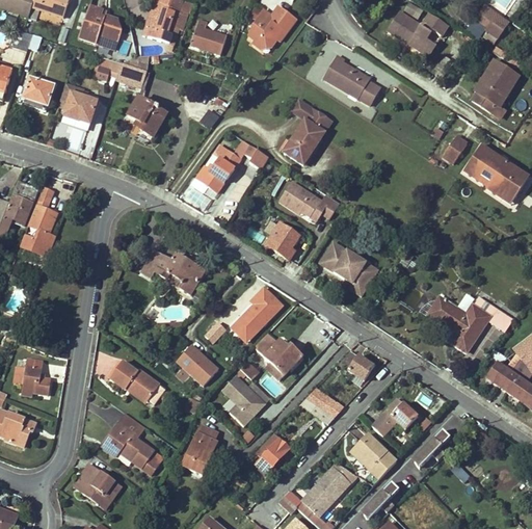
[(32,6),(33,0),(0,0),(0,5),(29,16),(32,6)]
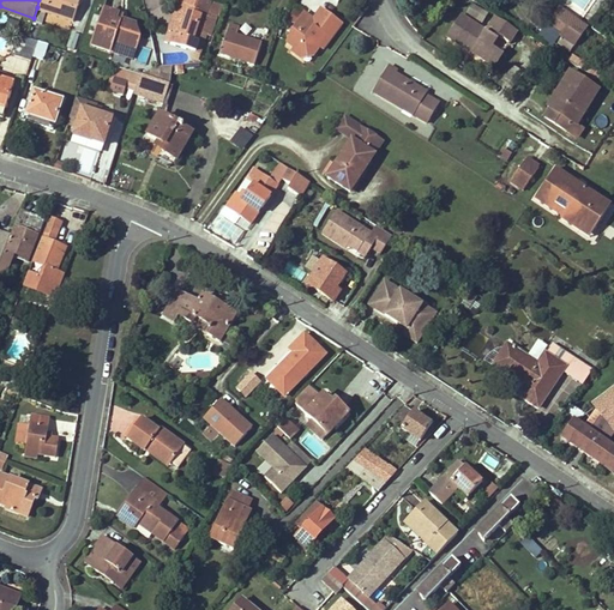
[(38,0),(37,7),(72,19),(78,0),(38,0)]
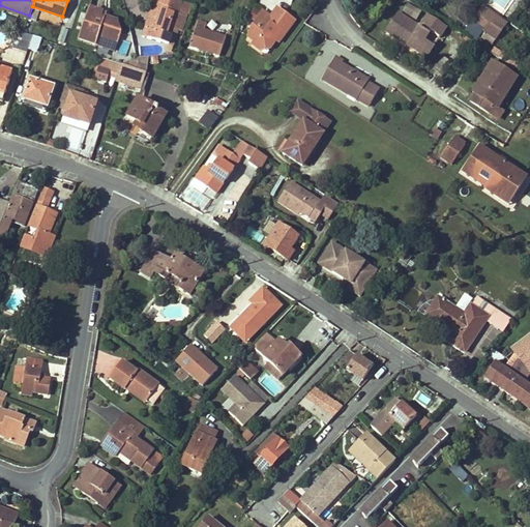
[(174,27),(182,5),(184,0),(159,0),(150,28),(145,26),(143,33),(174,45),(180,29),(174,27)]
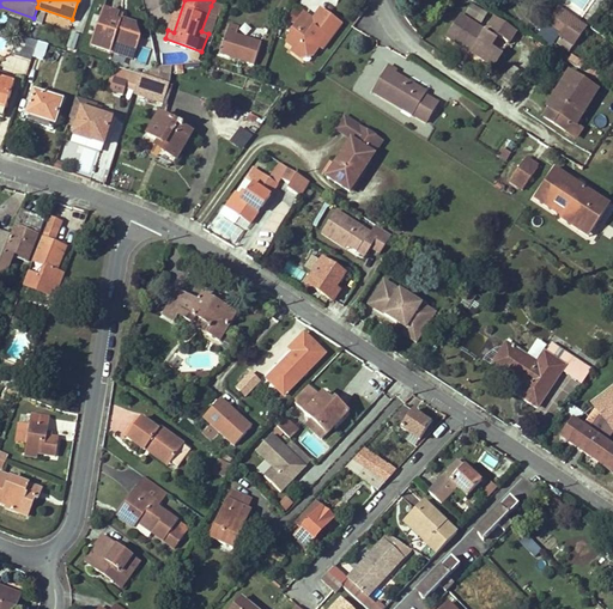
[(177,0),(168,30),(174,32),(184,0),(177,0)]
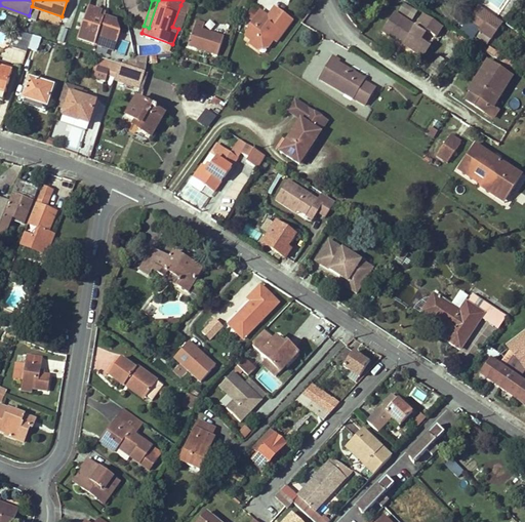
[(180,5),(190,8),(192,2),(186,0),(183,0),(180,5)]
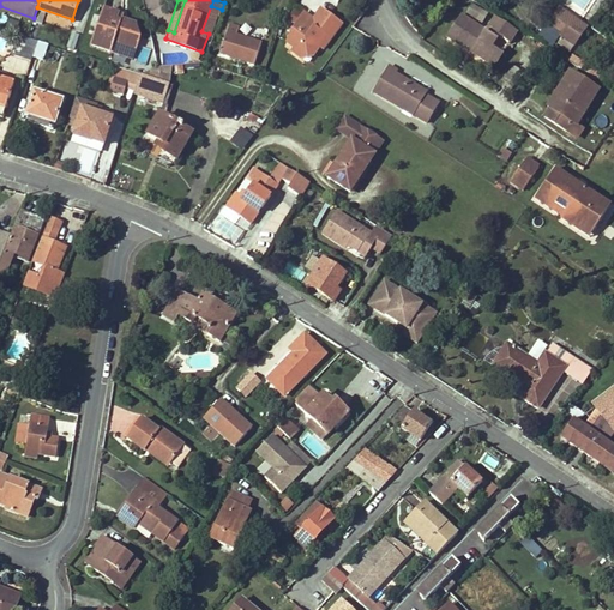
[(566,36),(575,42),(587,24),(559,5),(553,14),(566,25),(561,32),(566,36)]
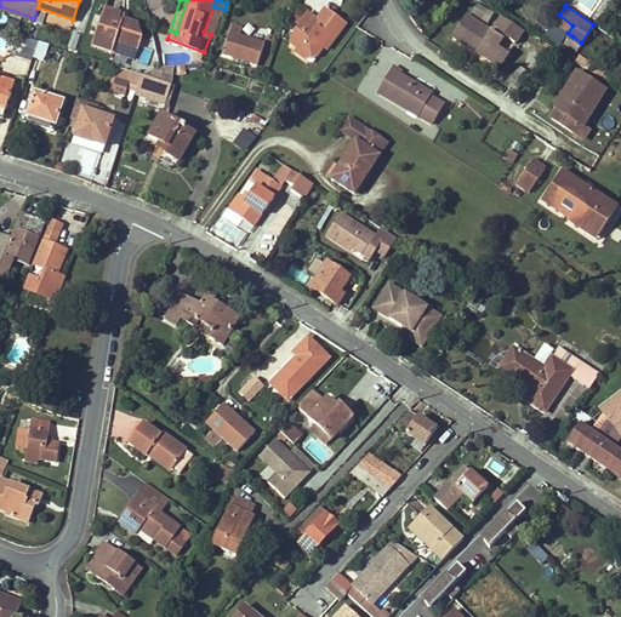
[(300,40),(296,45),(294,49),(302,55),(315,53),(322,44),(325,46),(345,20),(325,6),(317,17),(307,10),(292,34),(300,40)]
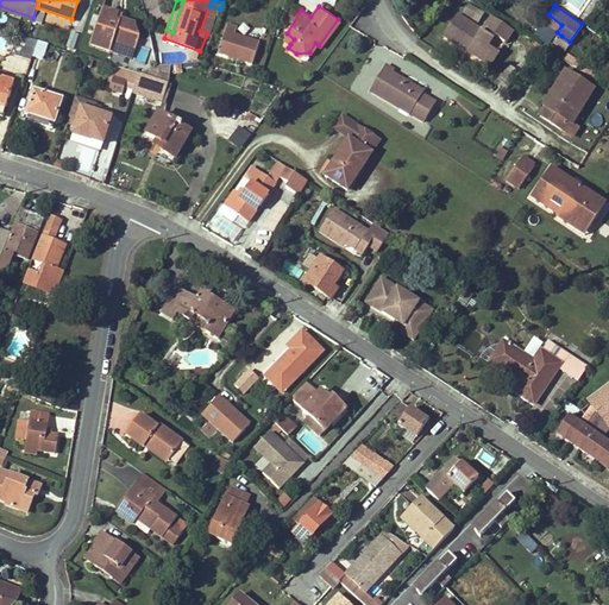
[(140,35),(135,21),(118,17),(119,13),(102,8),(90,43),(110,49),(129,56),(131,55),(135,49),(136,49),(140,35)]
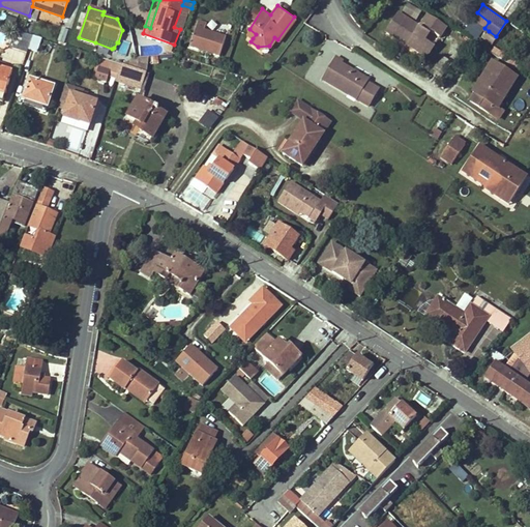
[(441,36),(446,27),(428,15),(420,26),(399,12),(386,32),(403,42),(405,39),(409,42),(408,45),(427,56),(435,44),(427,39),(432,30),(441,36)]
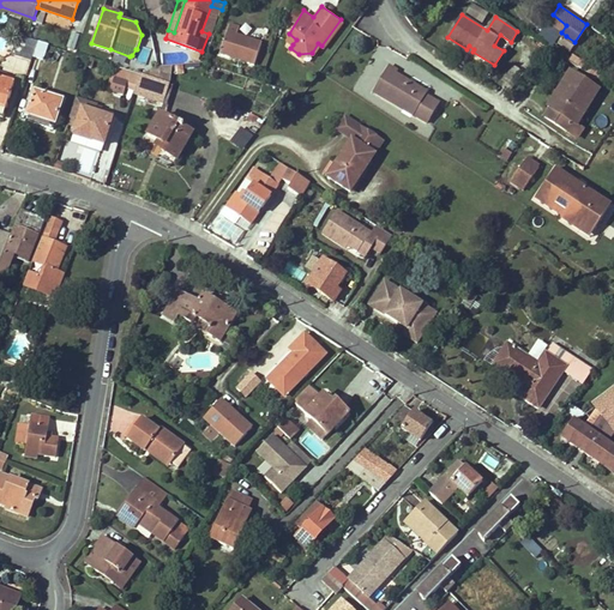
[(220,52),(254,64),(262,41),(236,32),(240,24),(230,22),(220,52)]
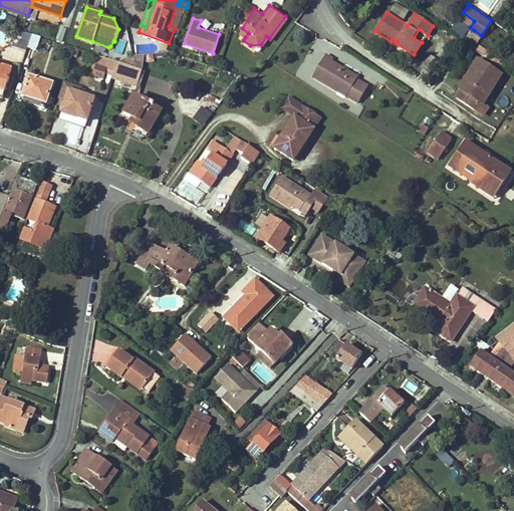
[(11,43),(27,48),(27,46),(32,32),(23,29),(16,27),(11,43)]
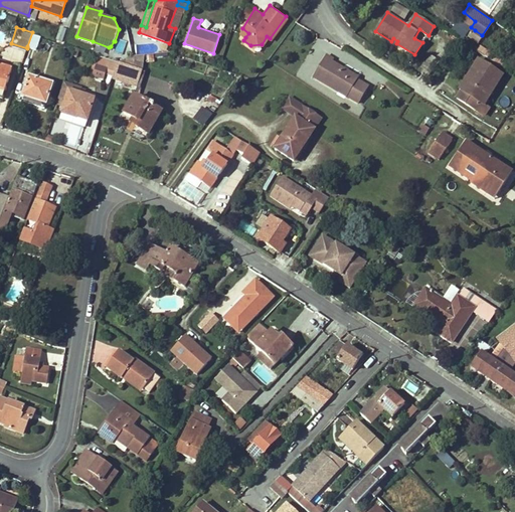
[(240,33),(245,37),(248,33),(242,28),(240,33)]
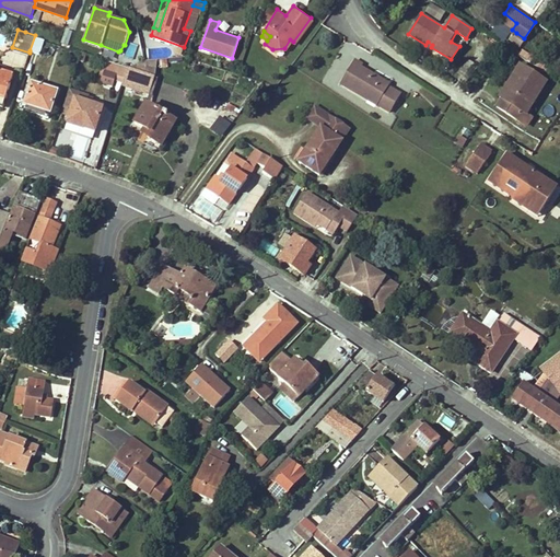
[(521,44),(524,38),(516,33),(512,38),(521,44)]
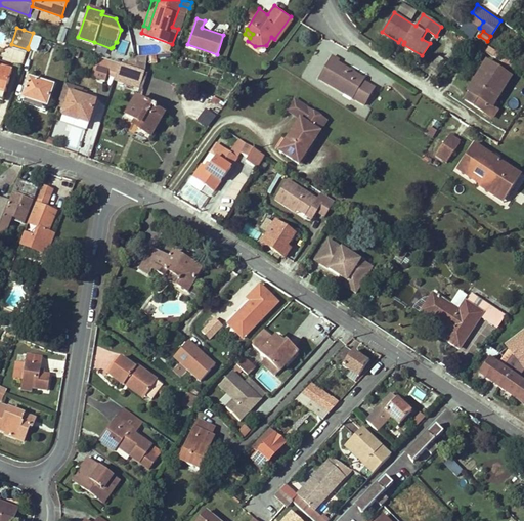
[(41,36),(33,33),(28,47),(37,50),(41,36)]
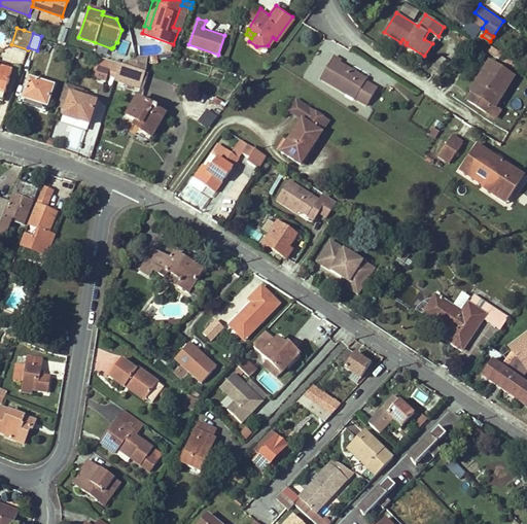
[(120,38),(116,51),(125,54),(129,41),(120,38)]
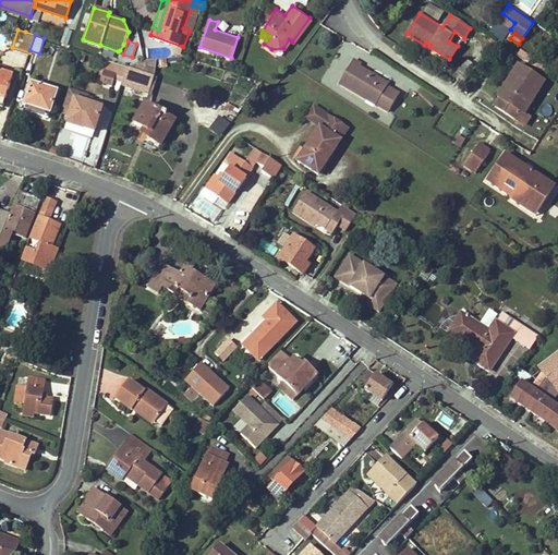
[(122,80),(128,65),(108,59),(102,73),(122,80)]
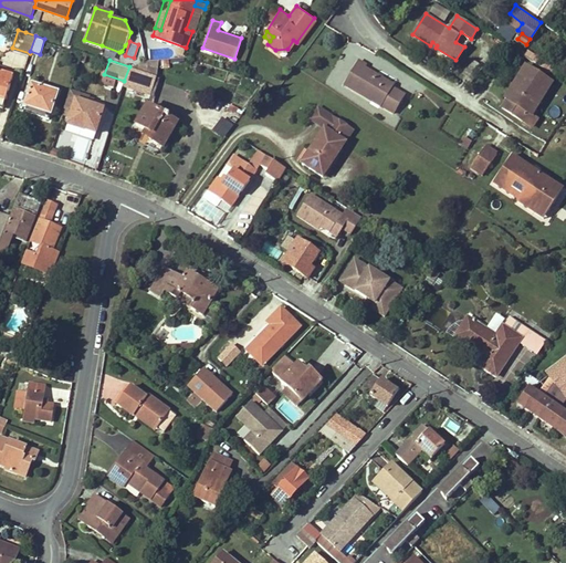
[(345,82),(394,112),(404,94),(392,87),(395,85),(366,68),(367,64),(358,60),(345,82)]
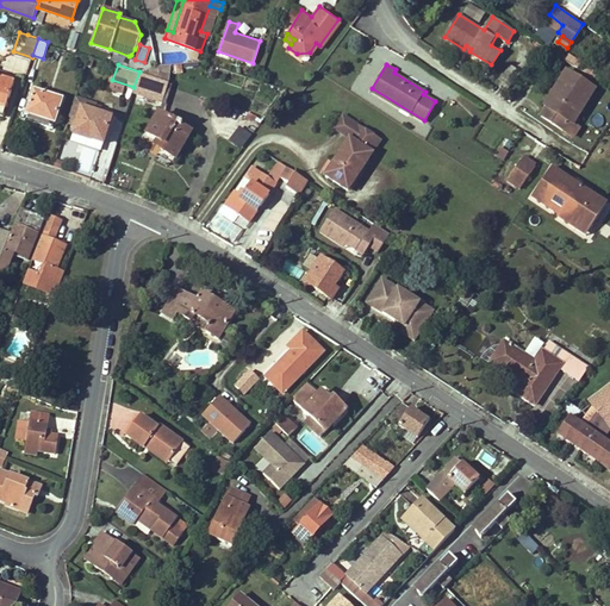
[(571,120),(593,87),(567,70),(555,88),(559,89),(555,94),(553,93),(546,104),(548,106),(542,114),(564,129),(570,119),(571,120)]
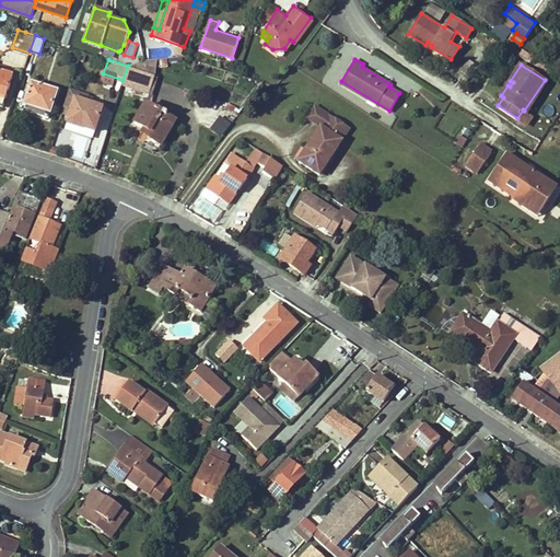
[(123,80),(123,83),(150,92),(155,74),(148,72),(128,66),(123,80)]
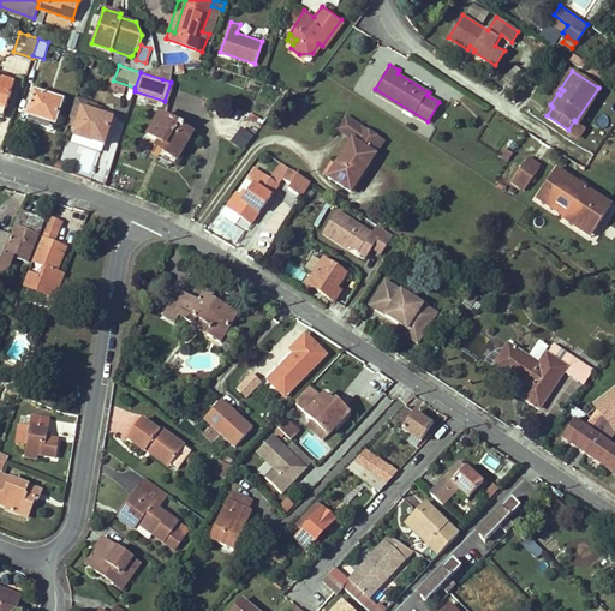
[(0,77),(0,113),(4,115),(15,82),(0,77)]
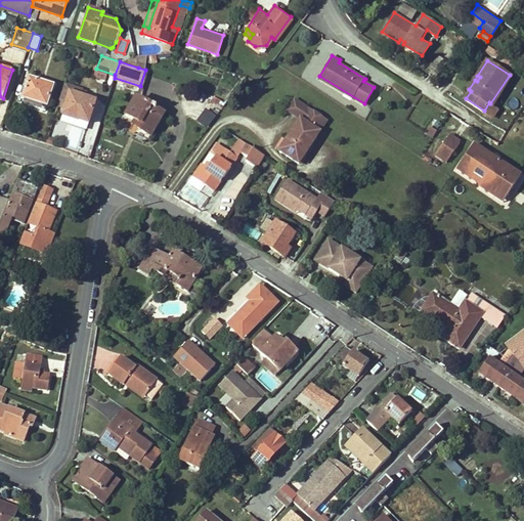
[(140,94),(148,71),(145,70),(140,86),(136,96),(153,105),(153,104),(154,103),(158,105),(156,107),(161,111),(163,107),(140,94)]
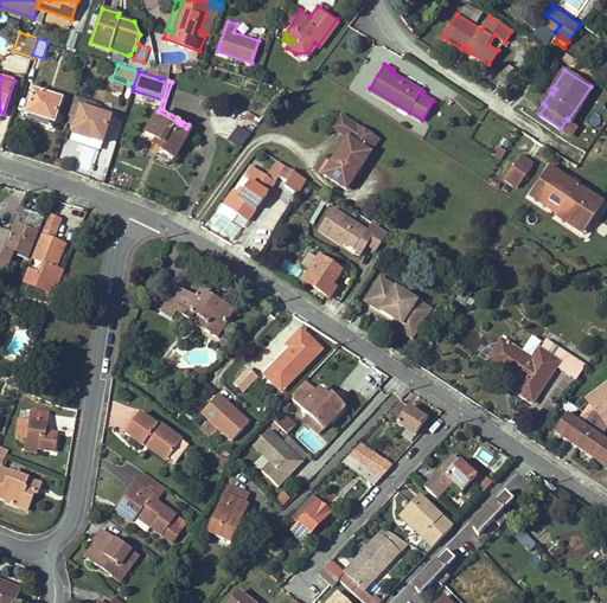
[(592,88),(590,87),(568,120),(570,121),(592,88)]
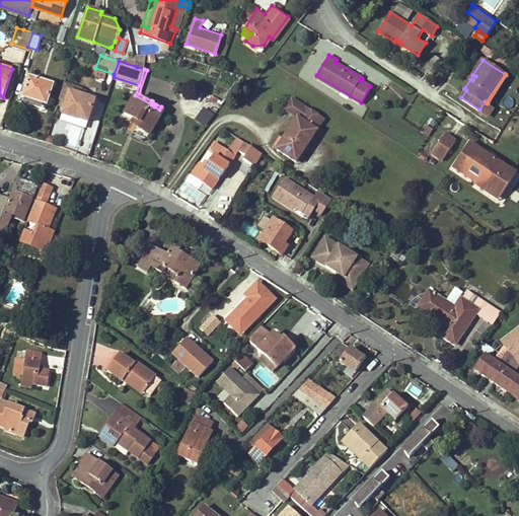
[(53,84),(29,76),(22,95),(34,99),(33,103),(46,107),(53,84)]
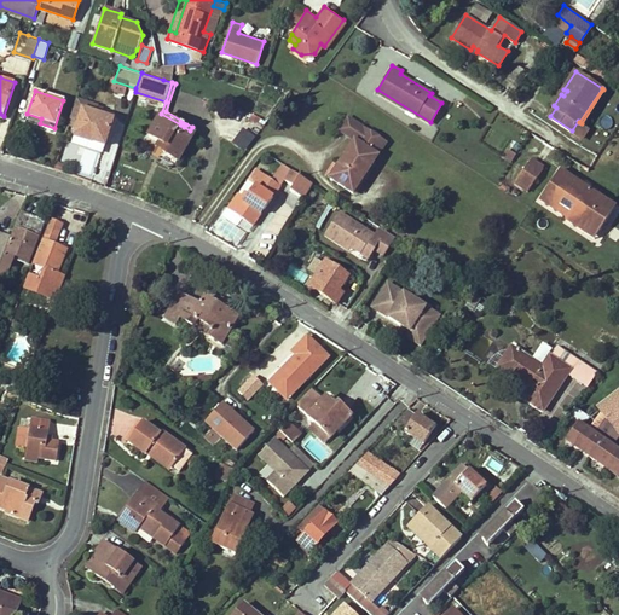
[(243,126),(248,120),(246,119),(249,114),(239,106),(233,114),(223,105),(212,121),(246,148),(255,135),(243,126)]
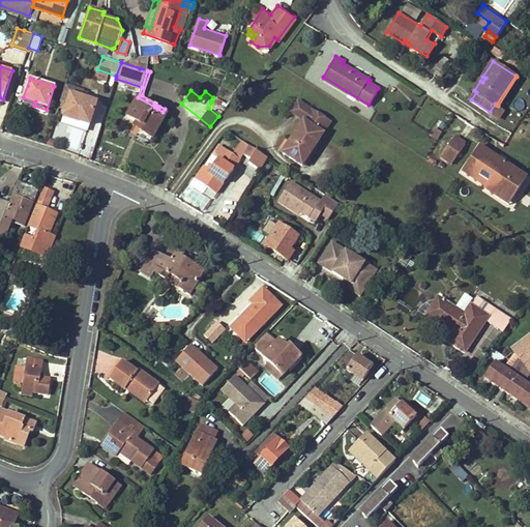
[(97,100),(71,92),(64,114),(90,122),(97,100)]
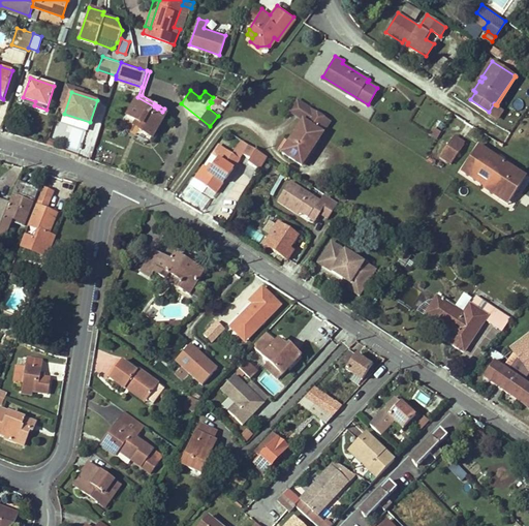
[(150,134),(162,112),(157,109),(159,106),(155,104),(154,105),(154,106),(137,97),(127,116),(143,123),(139,129),(150,134)]
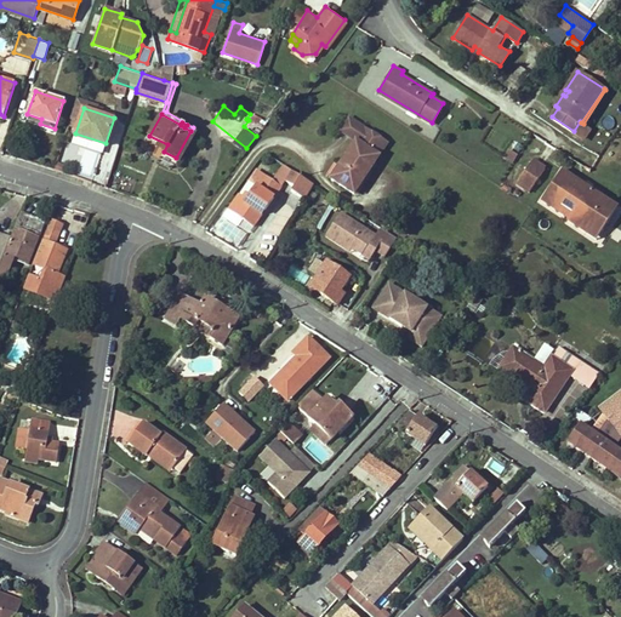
[(581,123),(576,132),(584,137),(588,127),(584,124),(581,123)]
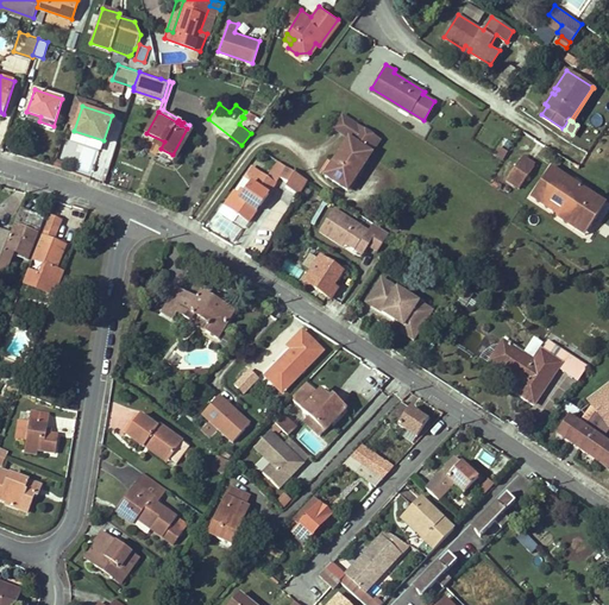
[(372,151),(350,137),(326,172),(349,188),(372,151)]
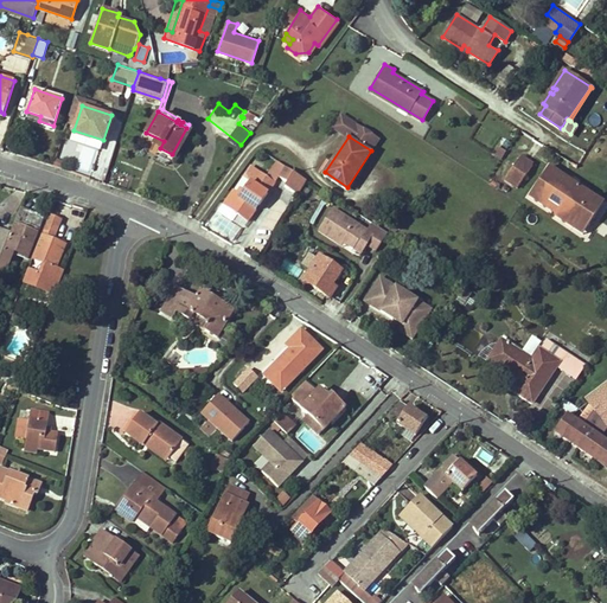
[(491,154),(502,159),(505,148),(496,145),(491,154)]
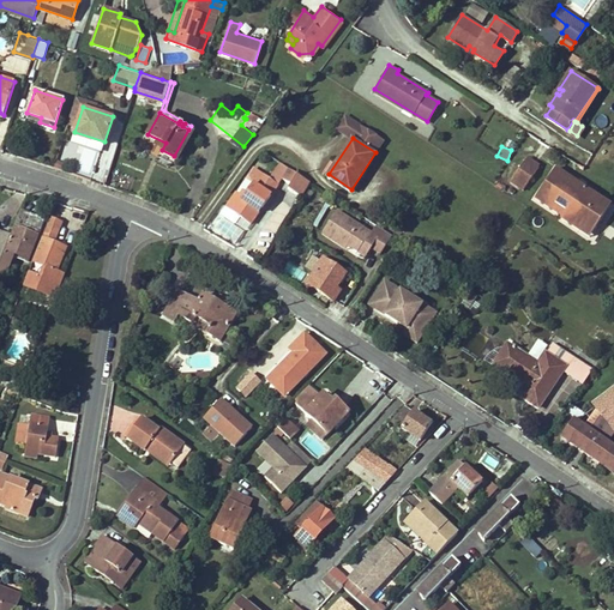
[(540,165),(528,156),(513,177),(512,180),(524,188),(525,186),(540,165)]
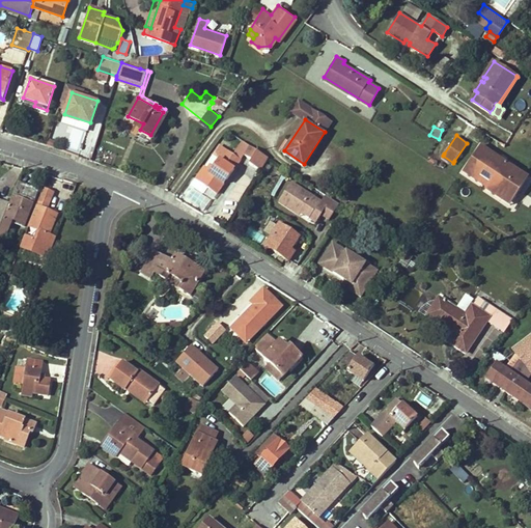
[(522,172),(481,144),(464,170),(487,187),(486,188),(500,197),(504,191),(514,197),(521,188),(514,184),(522,172)]
